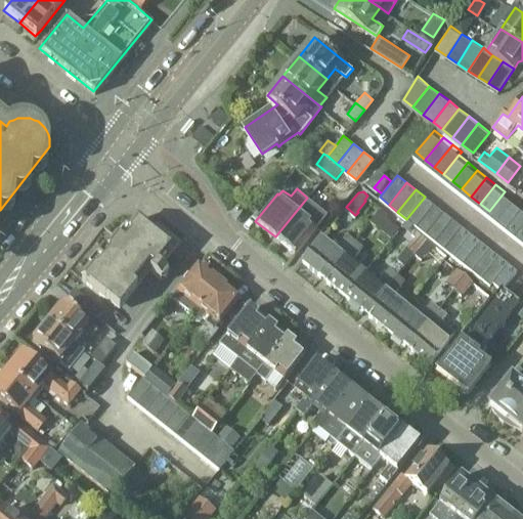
[(489,211),(498,218),(514,199),(505,191),(489,211)]
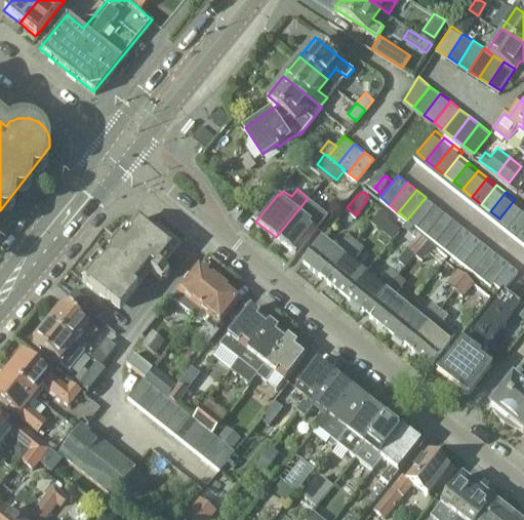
[(308,198),(276,237),(294,253),(325,216),(316,210),(320,206),(309,197),(308,198)]
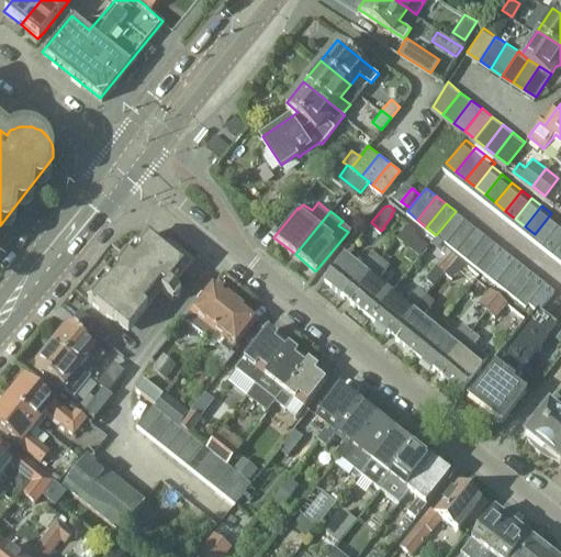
[(456,211),(436,235),(446,243),(466,219),(456,211)]
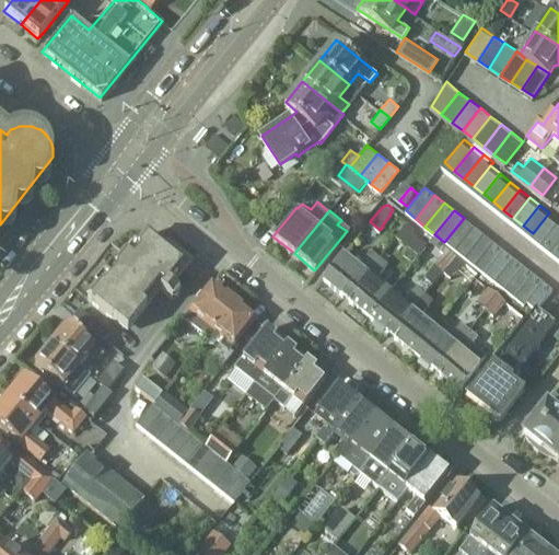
[(533,233),(543,241),(558,222),(558,220),(549,212),(533,233)]
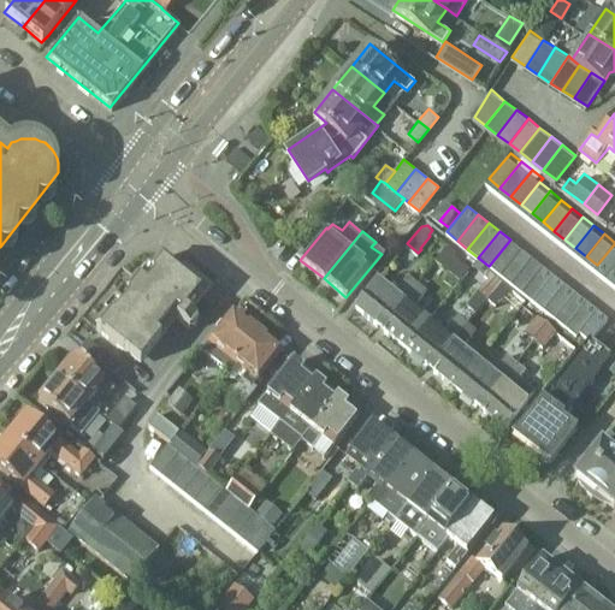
[(510,240),(489,266),(500,274),(521,249),(510,240)]
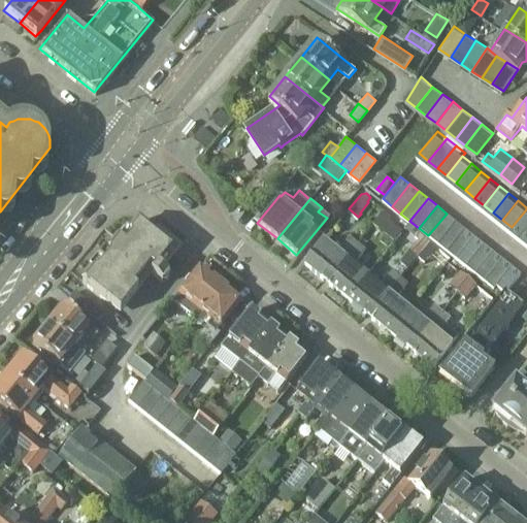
[(395,235),(403,224),(382,208),(373,220),(395,235)]
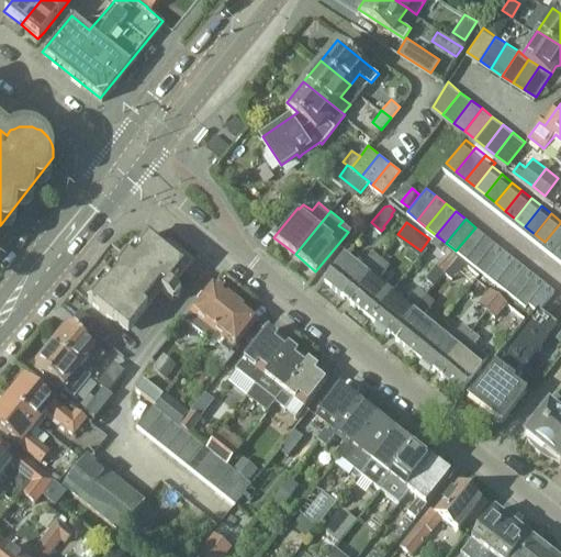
[(545,242),(554,251),(560,242),(560,223),(545,242)]
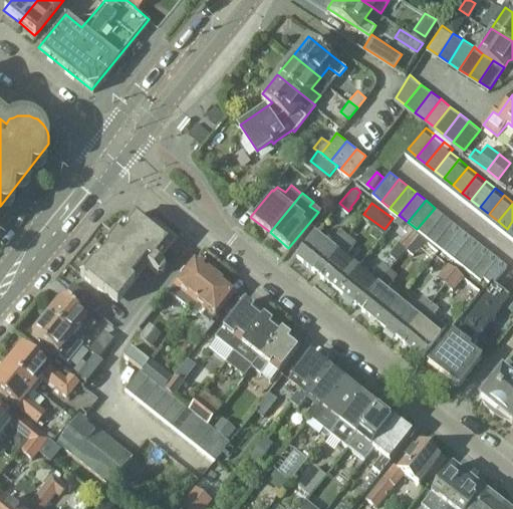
[(435,208),(417,229),(426,237),(444,215),(435,208)]
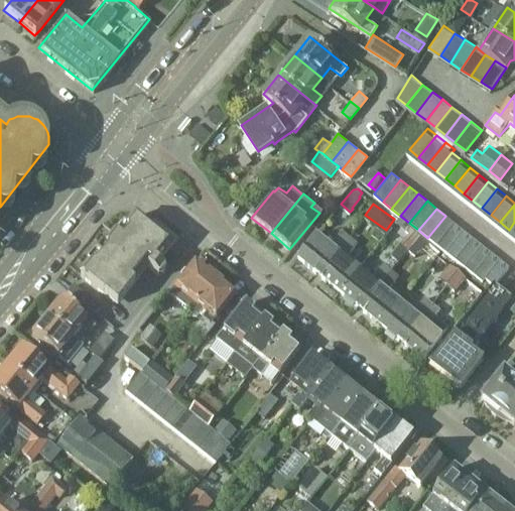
[(177,242),(141,212),(139,215),(135,211),(83,274),(110,295),(141,257),(161,274),(168,266),(161,260),(177,242)]
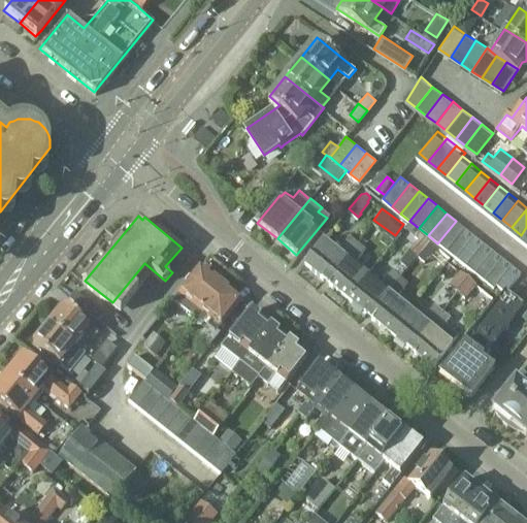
[(408,248),(417,255),(422,250),(421,249),(429,238),(407,221),(403,226),(418,237),(408,248)]
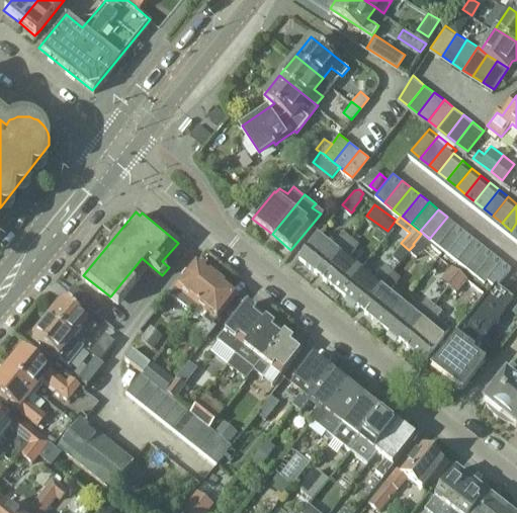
[(447,217),(429,239),(438,246),(456,224),(447,217)]
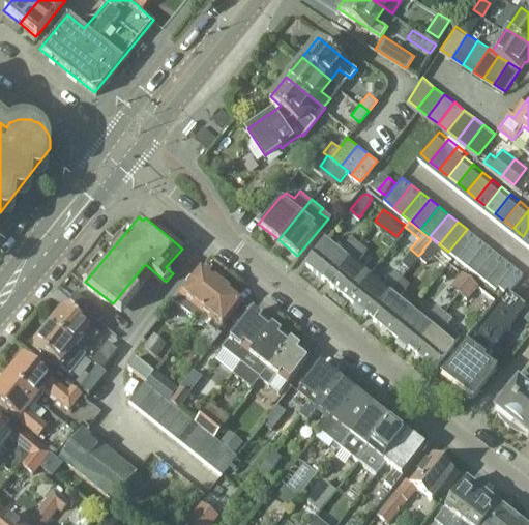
[(467,229),(448,252),(458,259),(476,236),(467,229)]
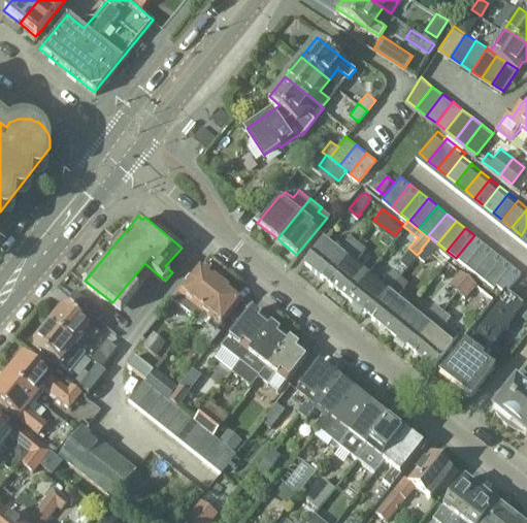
[(326,278),(357,240),(349,233),(336,248),(324,237),(305,261),(326,278)]
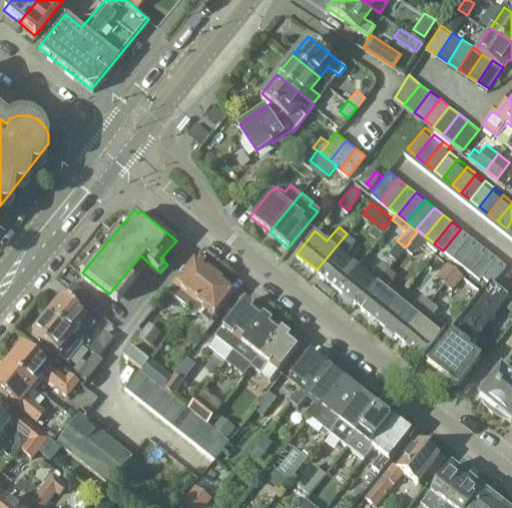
[(461,228),(443,250),(452,258),(470,235),(461,228)]
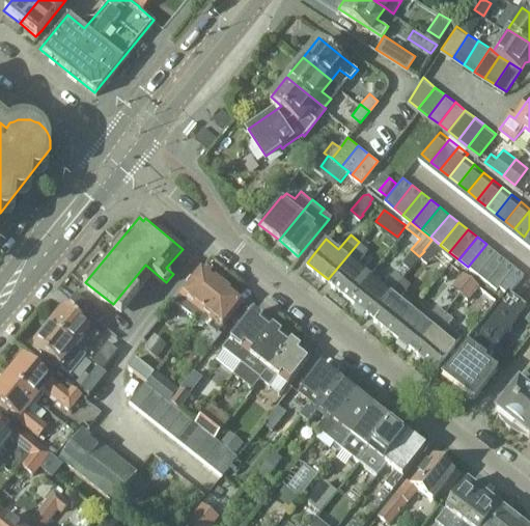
[(439,246),(431,240),(423,250),(424,251),(430,256),(439,246)]
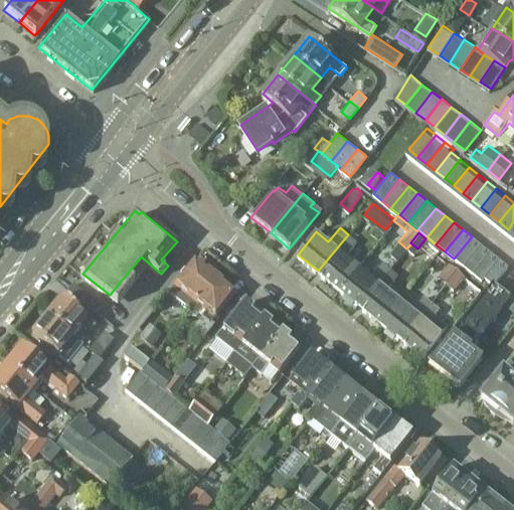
[(339,288),(358,266),(345,256),(356,240),(348,234),(318,271),(339,288)]
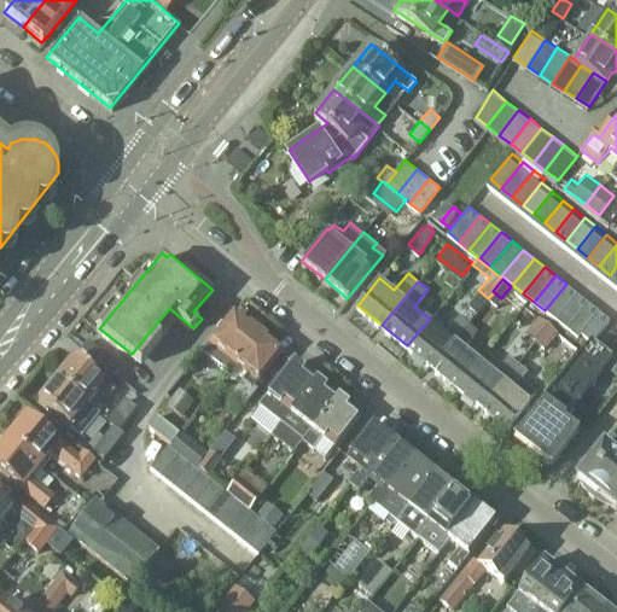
[(566,284),(545,310),(556,319),(577,293),(566,284)]
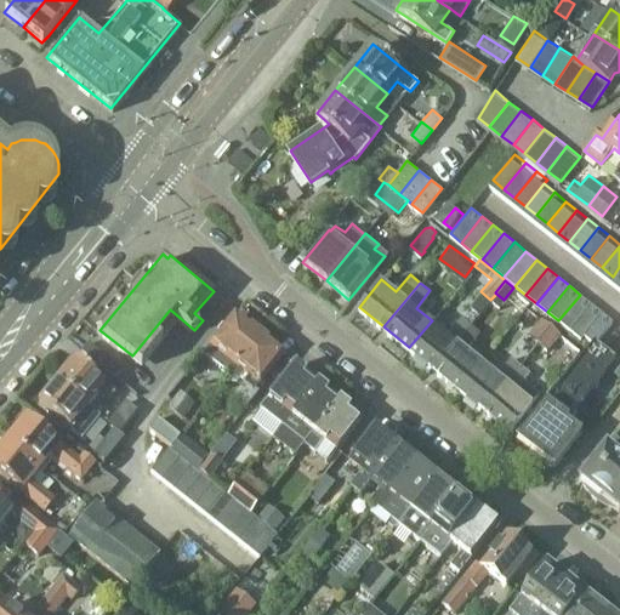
[(580,295),(558,320),(569,330),(591,303),(580,295)]
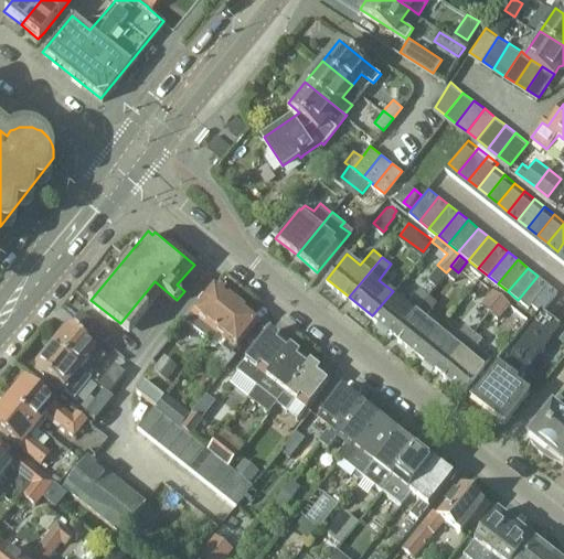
[(538,276),(518,300),(528,308),(532,302),(546,283),(538,276)]
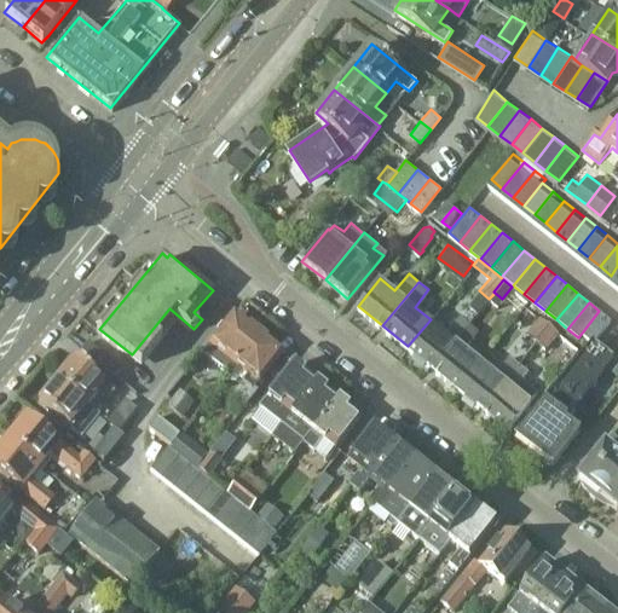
[(234,310),(211,339),(235,358),(258,329),(234,310)]
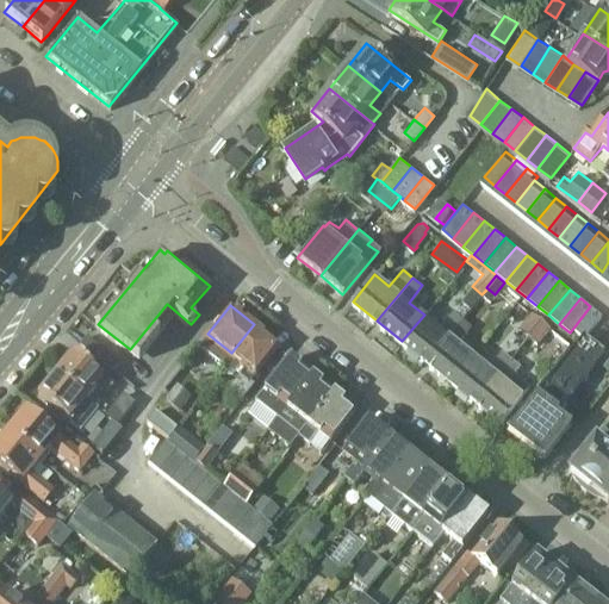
[(590,306),(575,327),(585,335),(601,315),(590,306)]
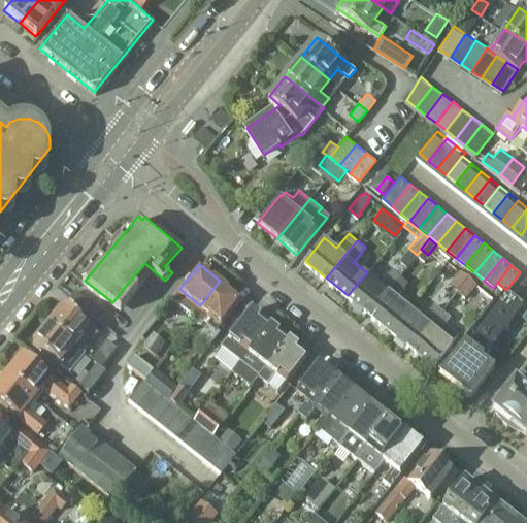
[(367,272),(348,295),(369,313),(400,274),(392,268),(380,283),(367,272)]
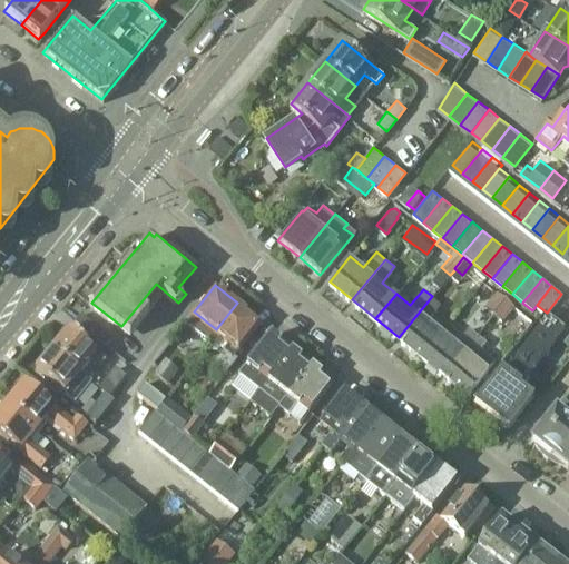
[(494,314),(507,298),(497,289),(483,305),(494,314)]
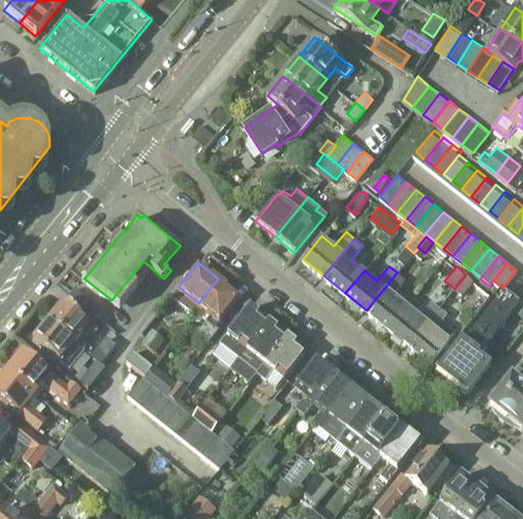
[(388,328),(406,304),(393,294),(405,279),(397,272),(366,310),(388,328)]
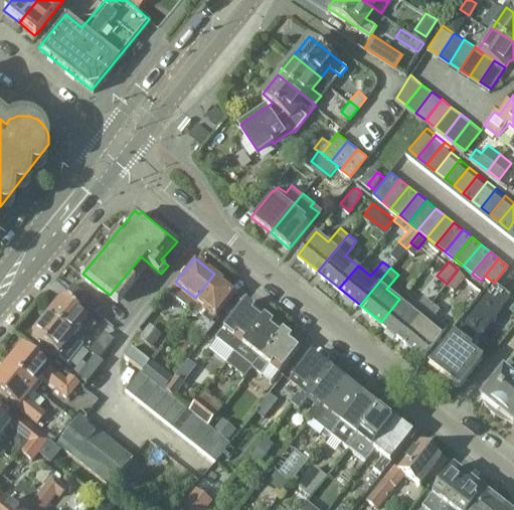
[(458,270),(447,284),(453,289),(465,275),(458,270)]
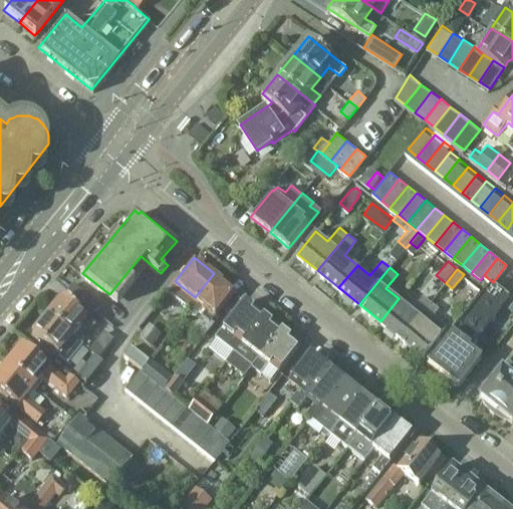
[(214,273),(195,297),(207,307),(193,325),(204,334),(214,321),(211,319),(214,312),(233,289),(214,273)]
